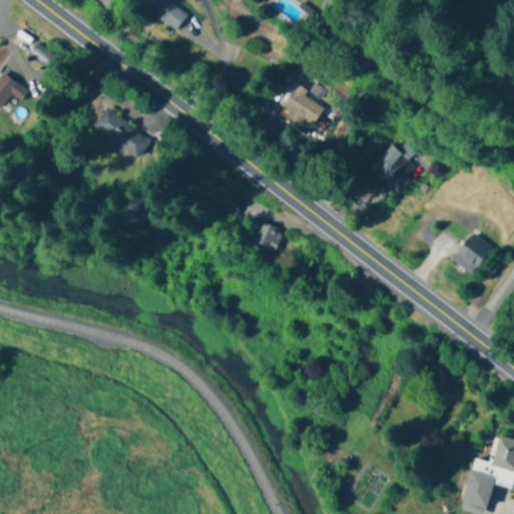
[(142,0),(139,5),(174,31),(186,15),(165,0),(142,0)]
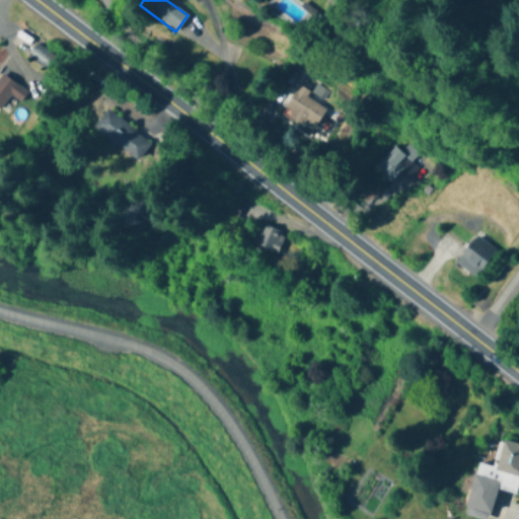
[(55,57),(35,44),(26,57),(45,70),(55,57)]
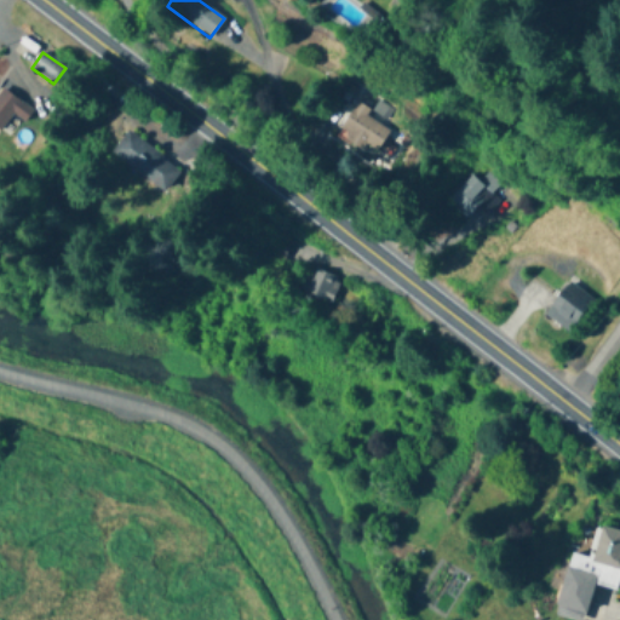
[(12,115),(24,122),(33,110),(1,89),(0,91),(0,131),(12,115)]
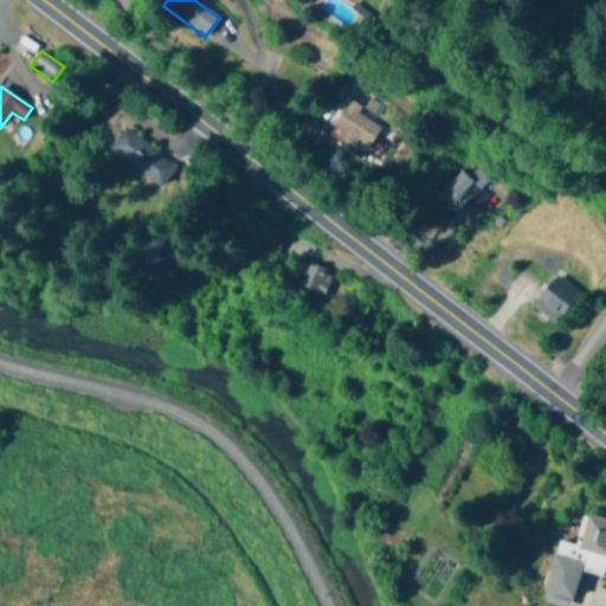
[(379,126),(373,122),(381,107),(368,100),(363,108),(346,100),(328,131),(366,152),(379,126)]
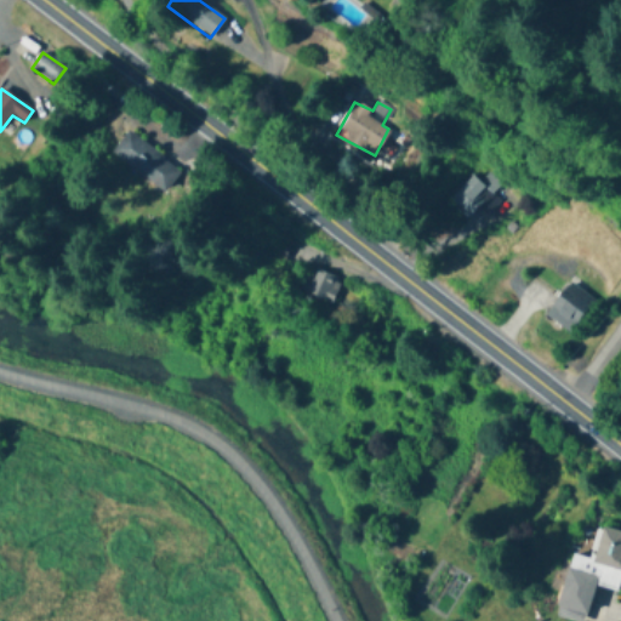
[(182,172),(127,131),(110,153),(165,194),(182,172)]
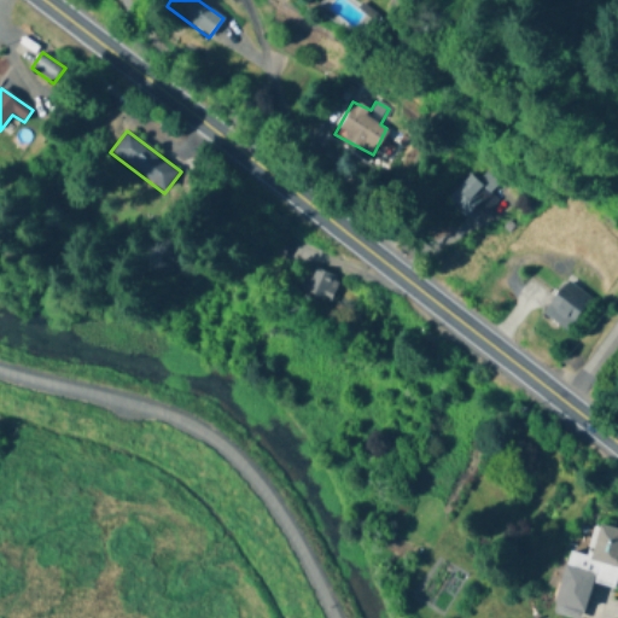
[(488,193),(497,184),(485,173),(478,182),(468,174),(445,200),(465,217),(476,205),(496,223),(507,210),(488,193)]
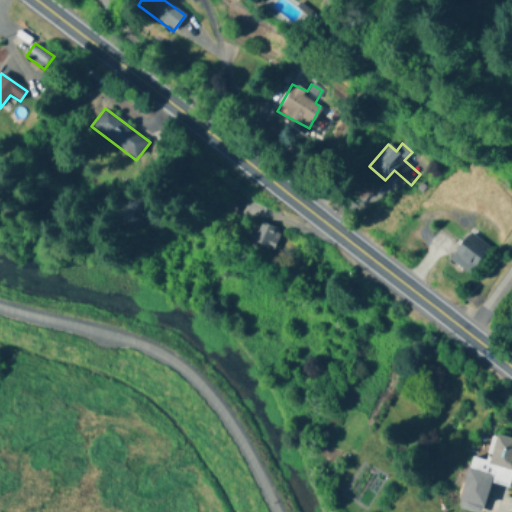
[(231,220),(238,202),(224,197),(217,215),(231,220)]
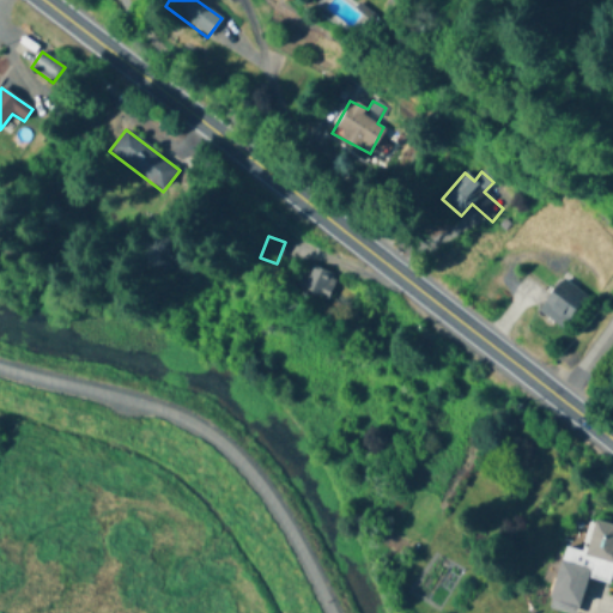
[(335,275),(309,266),(299,292),(326,302),(335,275)]
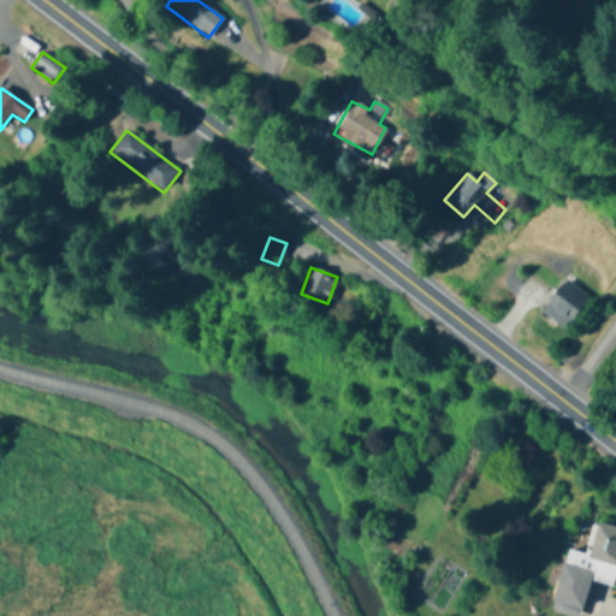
[(540,313),(566,331),(591,297),(566,279),(540,313)]
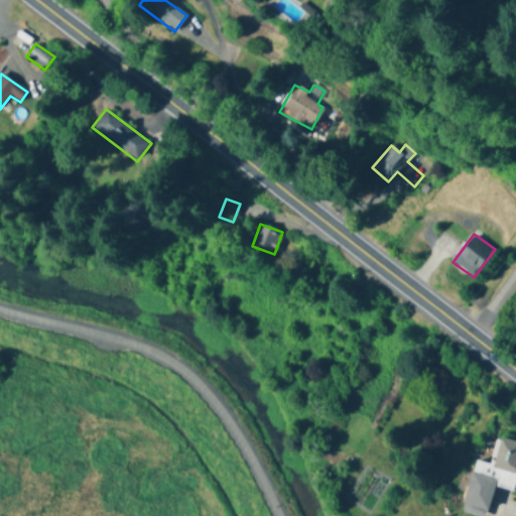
[(514,490),(515,481),(515,442),(499,438),(492,465),(476,461),(471,479),(514,490)]
